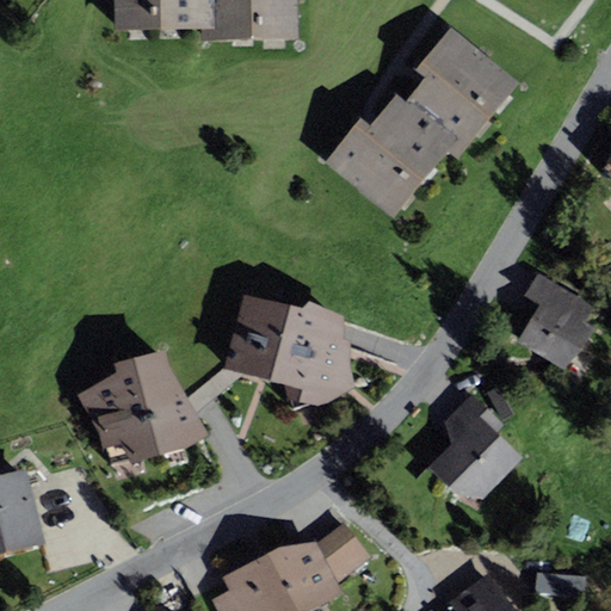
[(113,0),(115,31),(202,29),(214,29),(213,0),(113,0)]
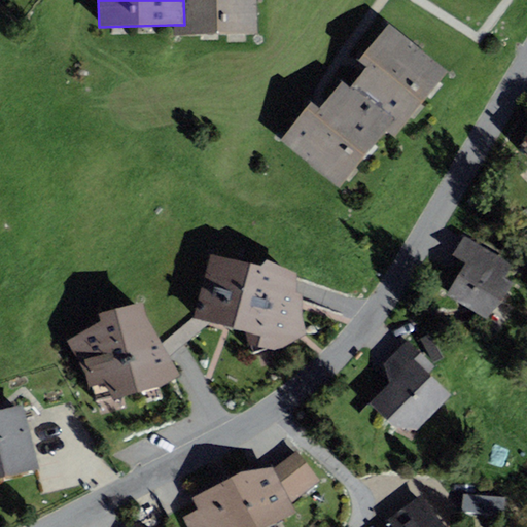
[(183,0),(184,25),(174,25),(174,36),(258,34),(257,0),(183,0)]
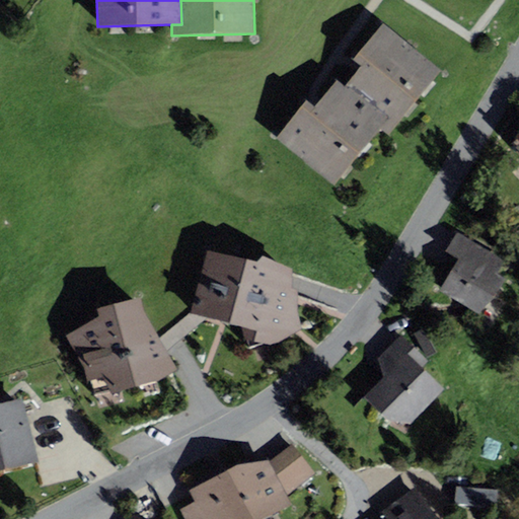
[(354,60),(361,66),(345,86),(386,120),(380,128),(389,135),(441,71),(382,23),(354,60)]
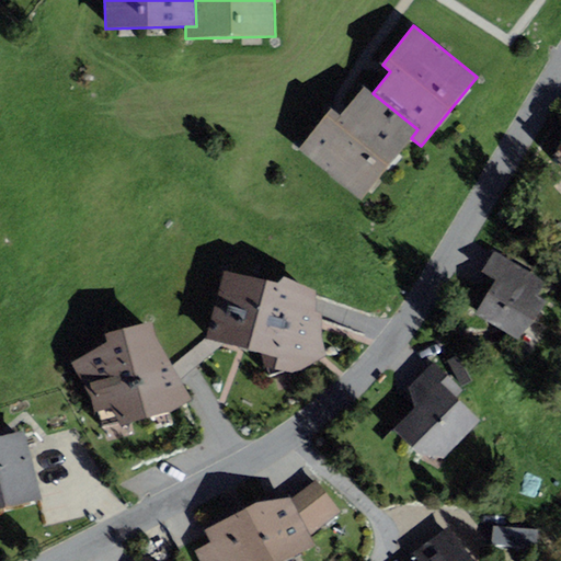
[(332,109),(299,149),(363,199),(411,138),(418,129),(373,93),(364,87),(344,111),(341,115),(332,109)]
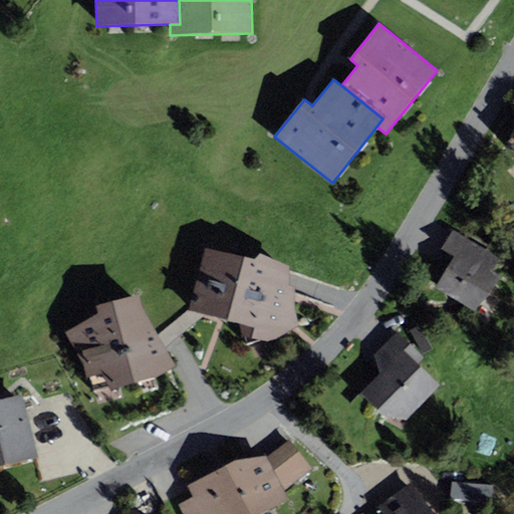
[(442,248),(455,256),(436,288),(475,311),(490,294),(501,276),(492,271),(499,258),(479,246),(452,231),(442,248)]
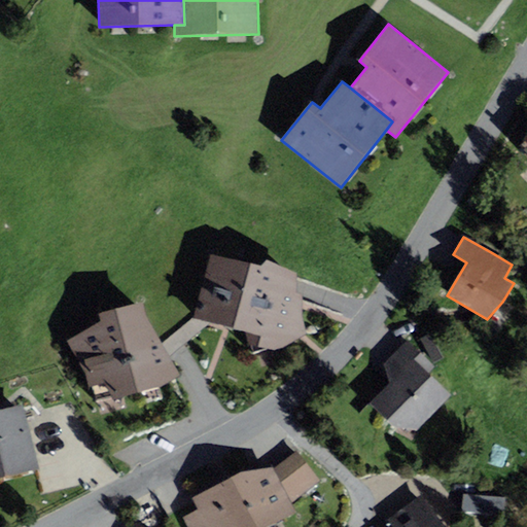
[(306,335),(302,310),(302,293),(296,292),(297,273),(266,258),(260,265),(211,254),(194,318),(245,332),(247,345),(280,348),(306,335)]
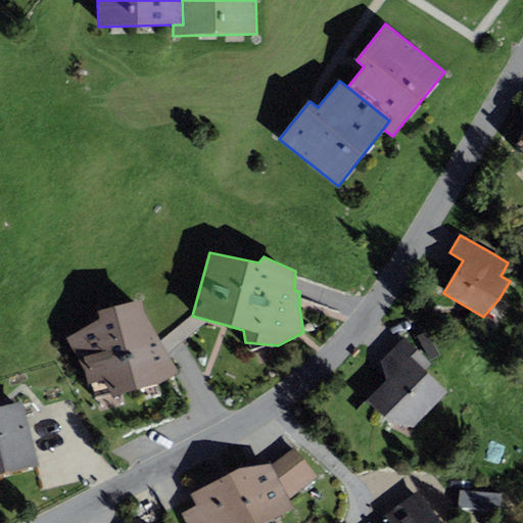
[(89,384),(103,380),(112,396),(160,382),(178,373),(145,314),(142,299),(97,310),(100,319),(64,339),(89,384)]
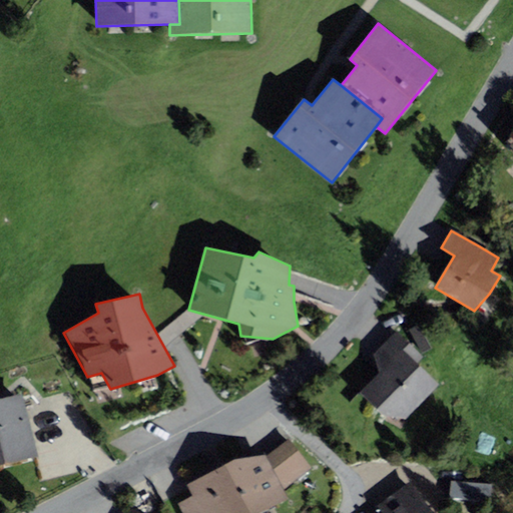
[(397,331),(374,354),(380,372),(361,392),(384,415),(406,419),(440,384),(418,363),(423,357),(397,331)]
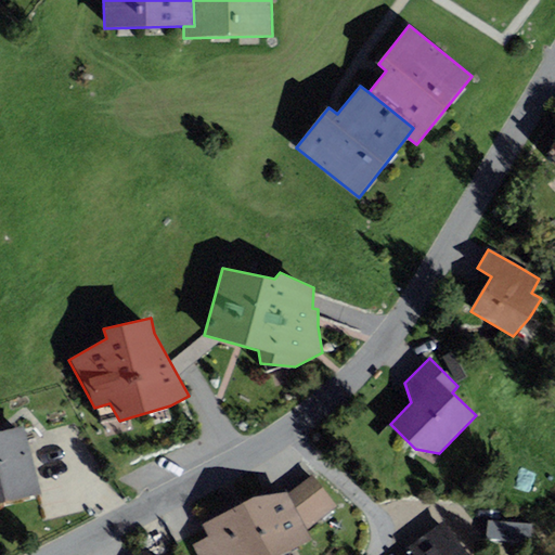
[(0,503),(41,493),(24,425),(0,430),(0,503)]
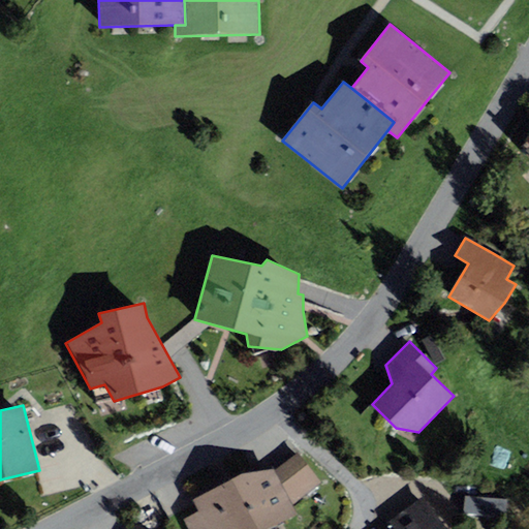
[(298,454),(275,469),(245,473),(192,500),(198,511),(184,520),(188,528),(269,528),(298,515),(292,505),(320,483),(298,454)]
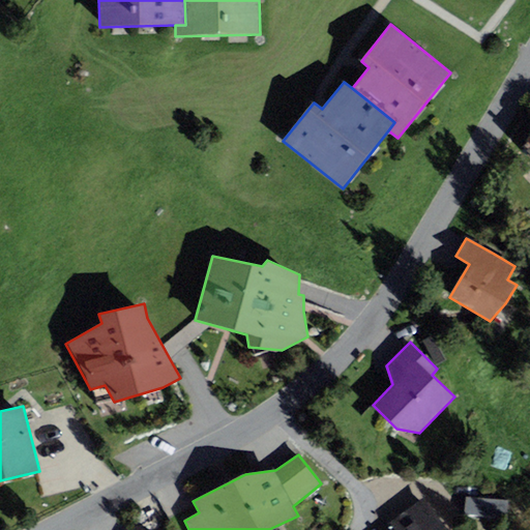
[(391,524),(395,529),(446,529),(423,497),(391,524)]
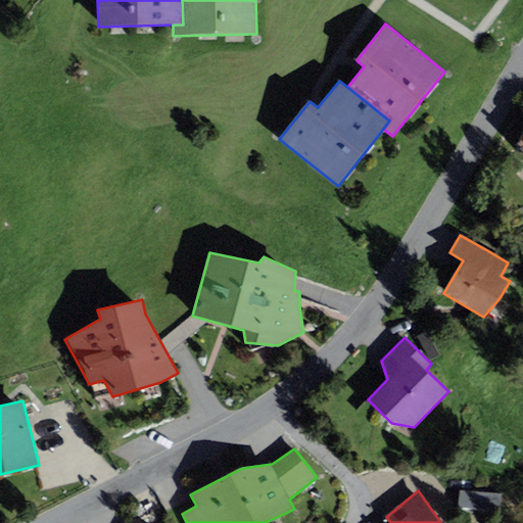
All buildings are outlined.
